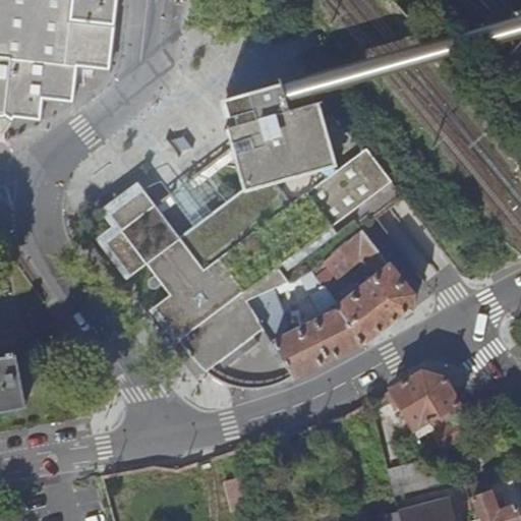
[(110,70),(118,0),(0,0),(0,118),(4,119),(5,116),(10,120),(13,121),(14,120),(39,123),(42,100),(75,104),(79,67),(110,70)]
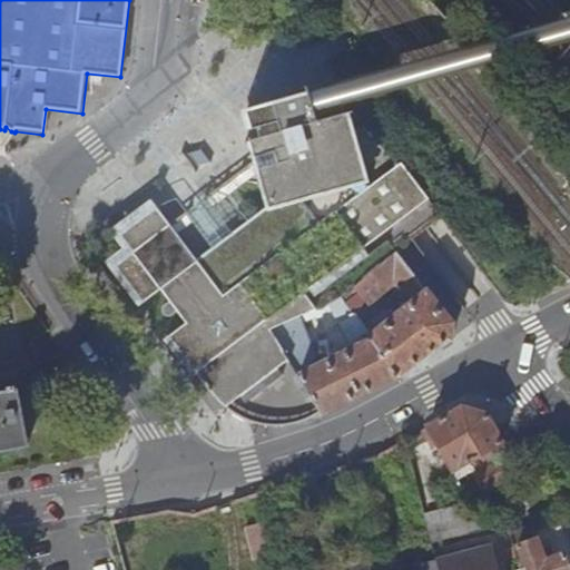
[(170,338),(175,345),(196,375),(198,374),(212,392),(220,403),(231,412),(247,421),(265,425),(274,426),(288,424),(300,422),(312,418),(324,411),(274,331),(343,295),(344,297),(346,295),(356,287),(397,253),(395,251),(413,238),(411,236),(440,215),(401,163),(370,187),(364,180),(361,170),(365,169),(350,114),(345,115),(342,104),(338,91),(337,85),(328,88),(306,94),(276,102),(243,111),(248,131),(252,130),(257,128),(258,131),(261,138),(247,143),(264,198),(267,197),(269,204),(271,205),(226,238),(218,245),(197,261),(158,210),(147,216),(138,227),(134,239),(130,252),(133,254),(129,256),(129,261),(130,272),(133,281),(137,294),(143,304),(161,290),(170,302),(165,306),(163,310),(163,312),(164,315),(167,316),(172,316),(177,312),(186,324),(169,337),(170,338)]
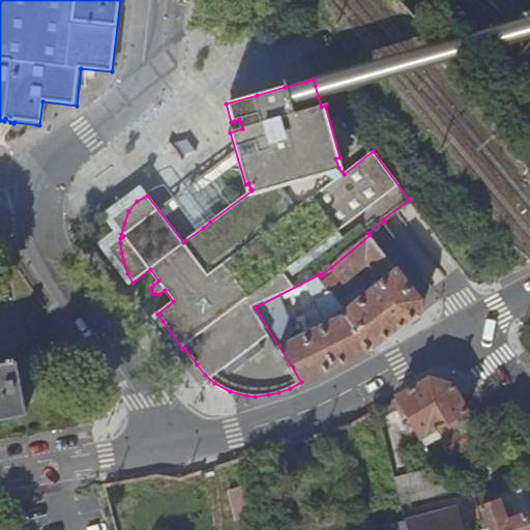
[(133,204),(137,201),(147,196),(146,194),(133,204)]
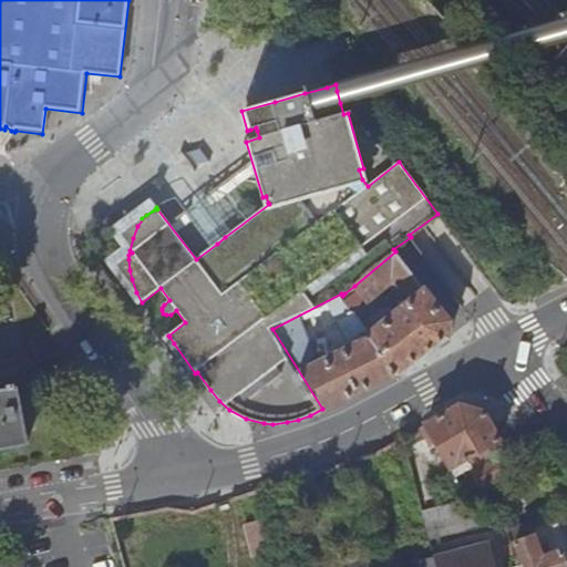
[(409,235),(411,237),(414,234),(425,227),(439,216),(437,214),(409,235)]
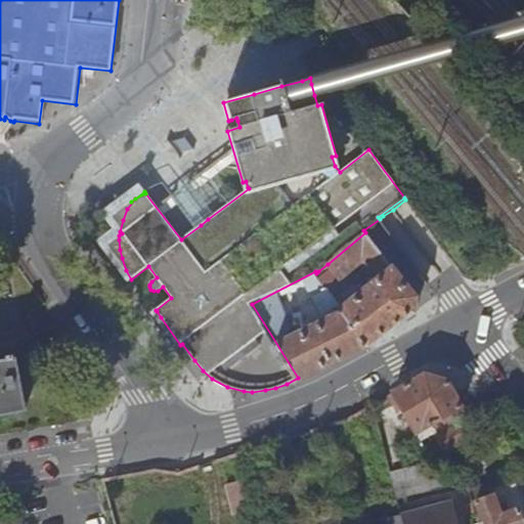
[(110,217),(120,231),(123,220),(127,209),(135,199),(131,202),(110,217)]
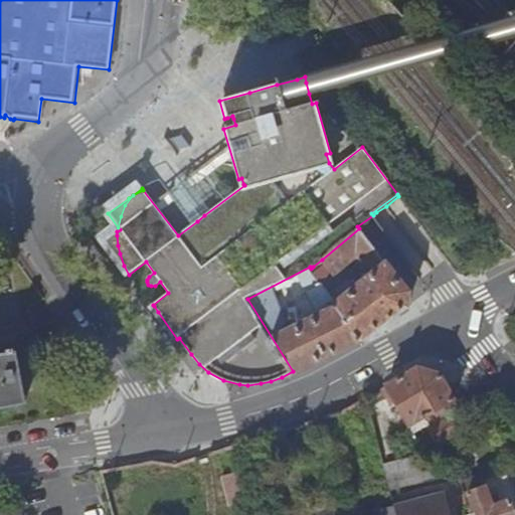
[(337,305),(364,341),(408,308),(410,292),(359,228),(322,260),(334,275),(356,255),(373,276),(363,283),(361,280),(354,286),(357,288),(337,305)]
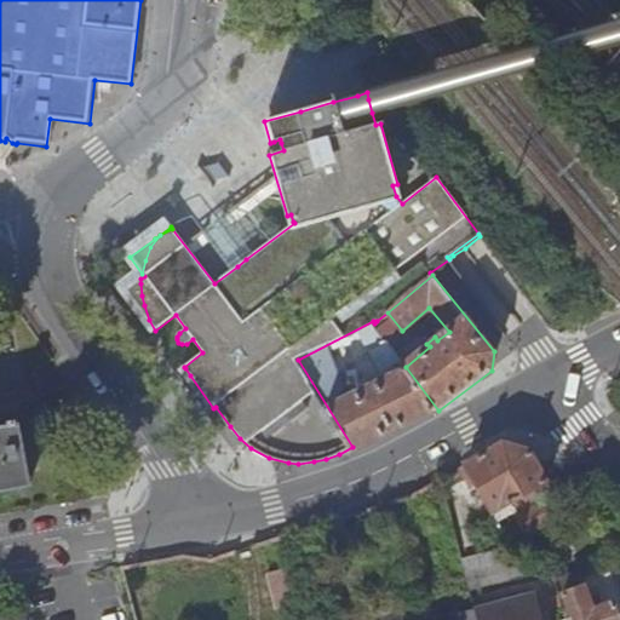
[(125,290),(155,331),(149,320),(144,305),(142,296),(141,283),(141,279),(125,290)]
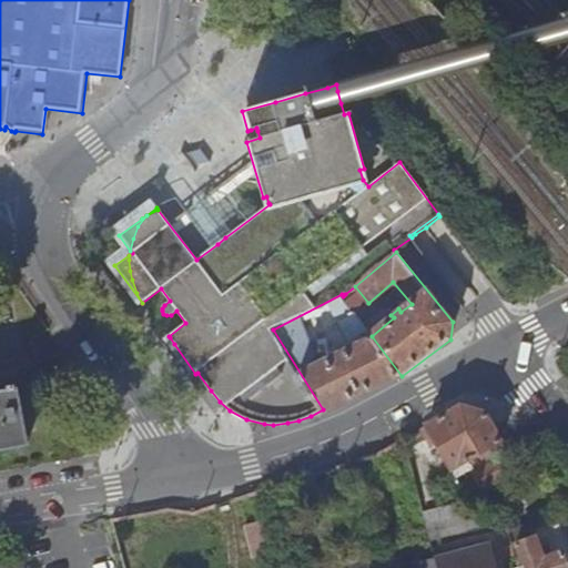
[(162,344),(170,337),(169,336),(185,323),(176,311),(171,315),(166,315),(163,314),(162,311),(162,308),(164,305),(170,301),(161,288),(142,303),(152,316),(145,322),(162,344)]
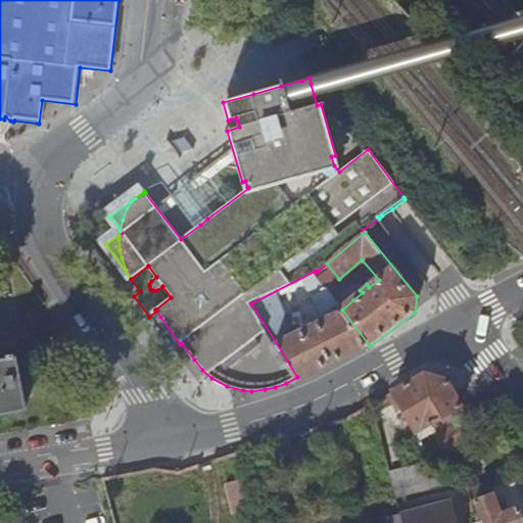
[(316,299),(328,289),(316,273),(305,278),(316,299)]
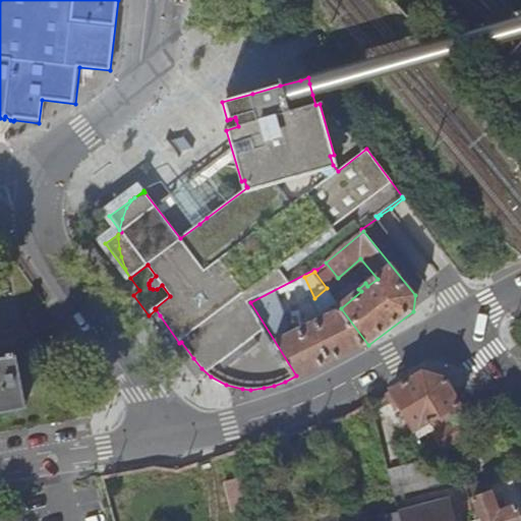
[(334,298),(341,308),(361,291),(358,289),(353,282),(334,298)]
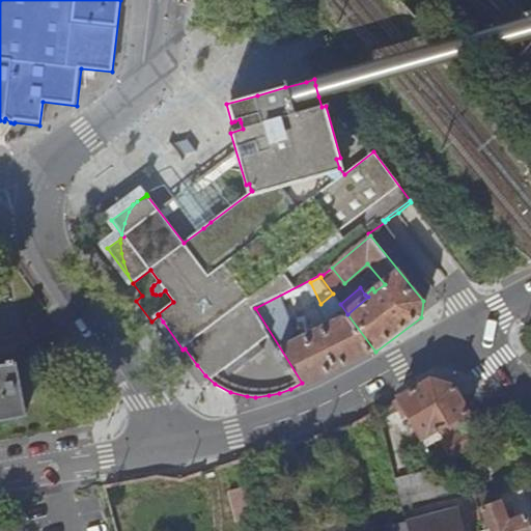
[(304,386),(375,352),(347,314),(340,304),(333,294),(320,304),(331,326),(299,341),(282,297),(255,308),(302,383),(304,386)]
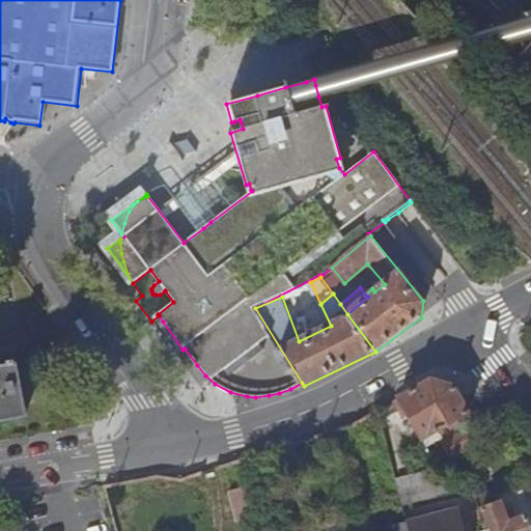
[(19,365),(17,365),(16,361),(9,362),(10,366),(0,368),(0,418),(15,416),(15,418),(28,415),(19,365)]
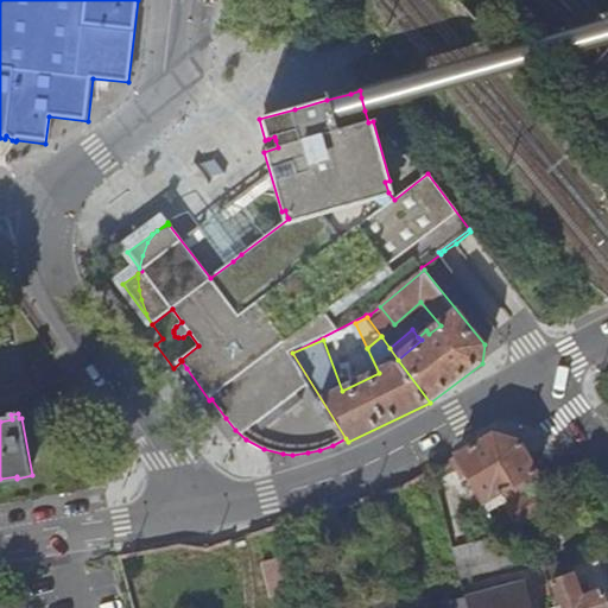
[(495,437),(447,464),(458,486),(472,479),(491,512),(510,501),(504,493),(538,473),(520,443),(495,437)]
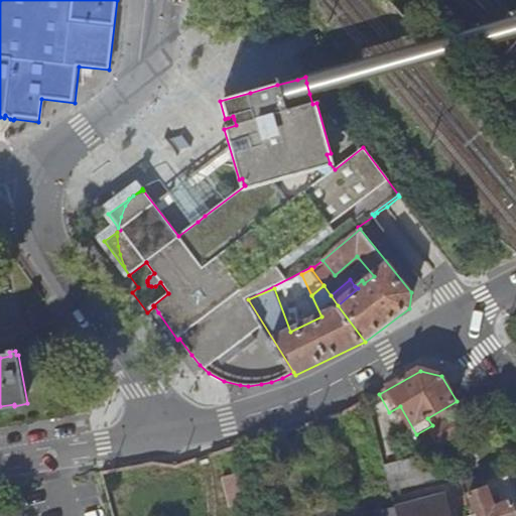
[(454,419),(431,431),(440,445),(462,433),(454,419)]
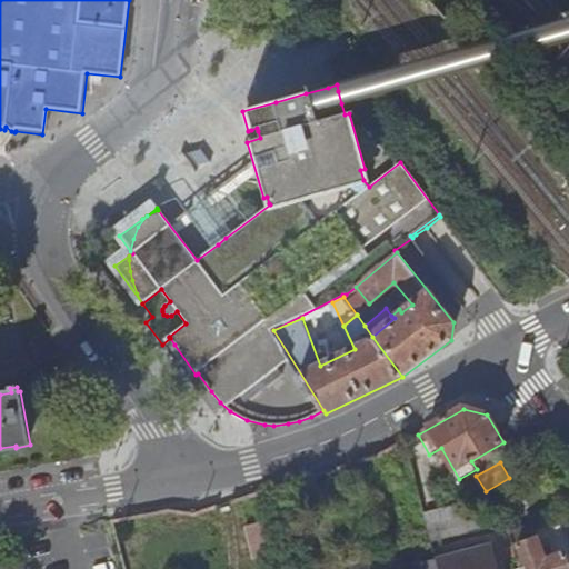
[(435,545),(462,537),(456,511),(427,518),(435,545)]
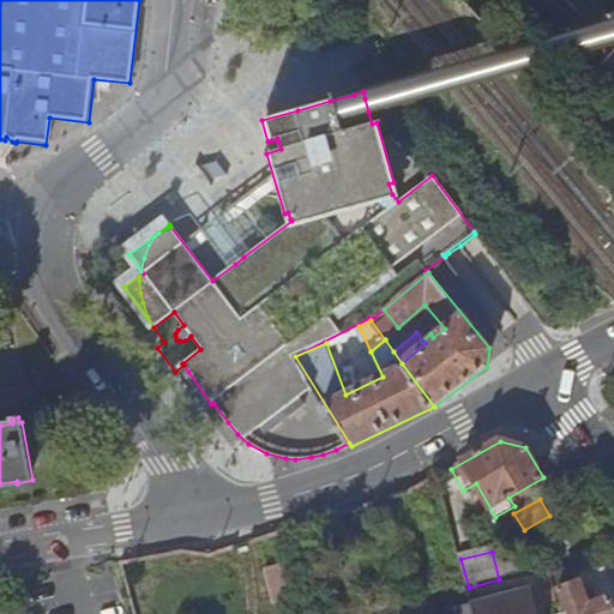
[(286,561),(268,565),(276,601),(294,597),(286,561)]
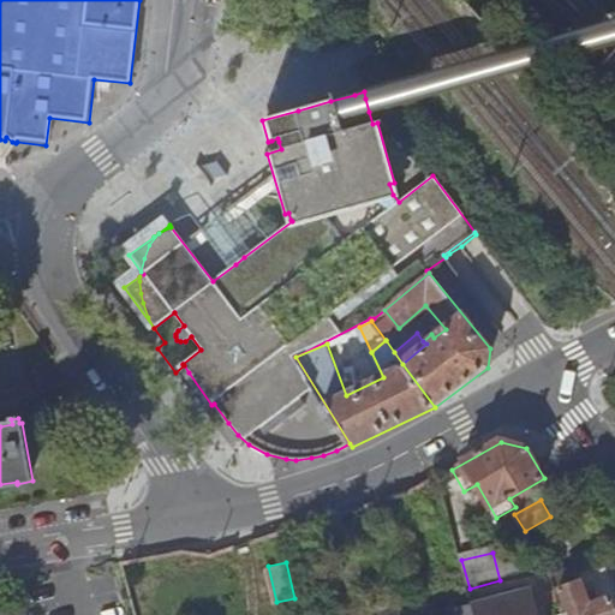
[(614,614),(614,610),(610,599),(591,607),(583,584),(560,592),(565,607),(562,608),(563,614),(614,614)]
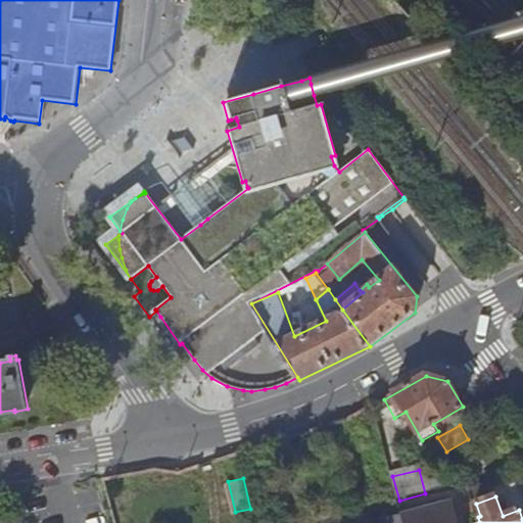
[(403,517),(405,522),(457,522),(452,504),(403,517)]
